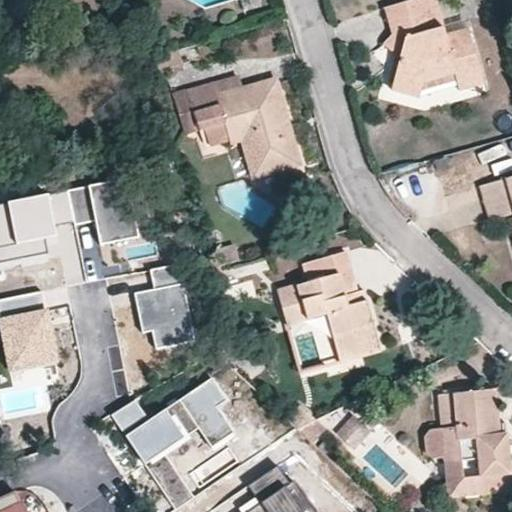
[(468,30),(445,37),(434,0),(414,0),(395,6),(402,26),(396,33),(404,41),(399,58),(392,91),(417,98),(421,83),(453,74),(458,90),(483,84),(468,30)]
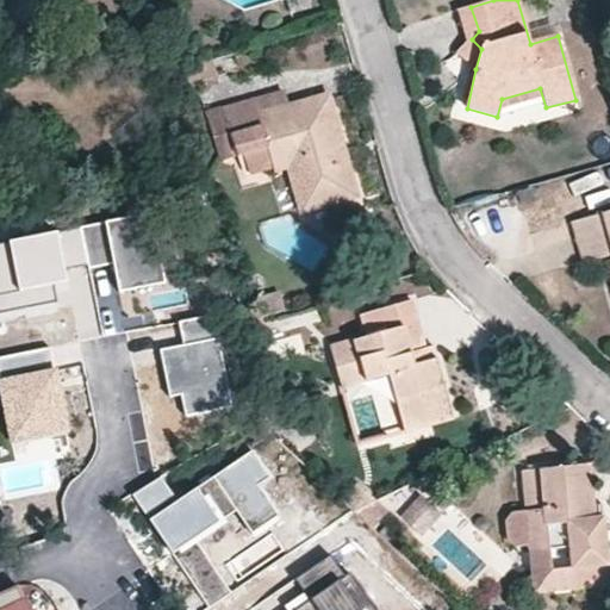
[(472,39),(479,31),(471,7),(456,11),(467,43),(472,39)]
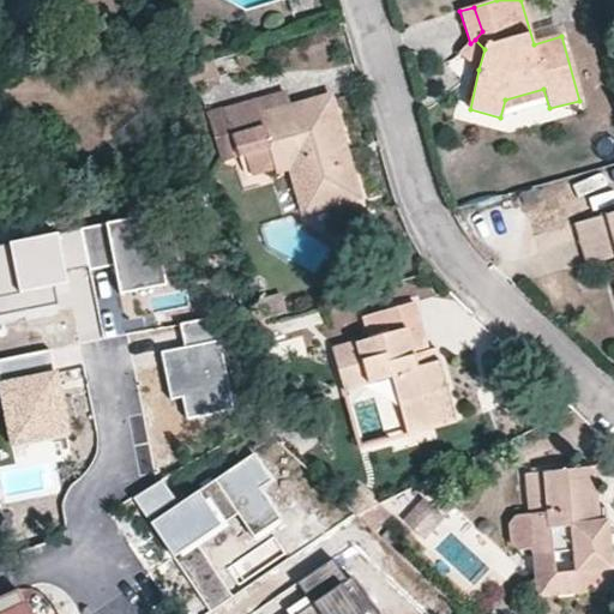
[(479,70),(485,49),(475,40),(470,43),(461,53),(479,70)]
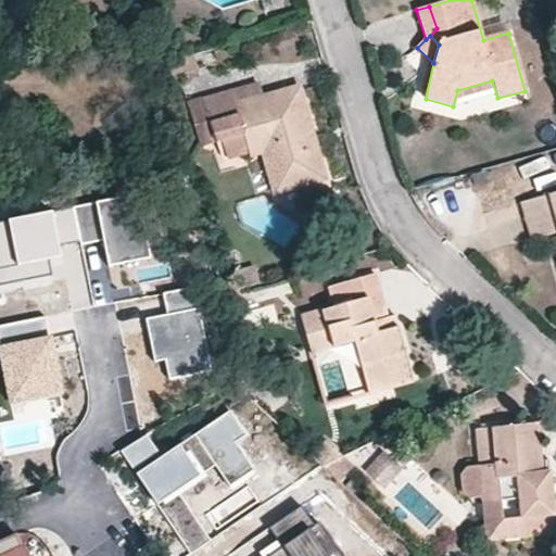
[(199,71),(194,54),(168,62),(169,76),(172,78),(199,71)]
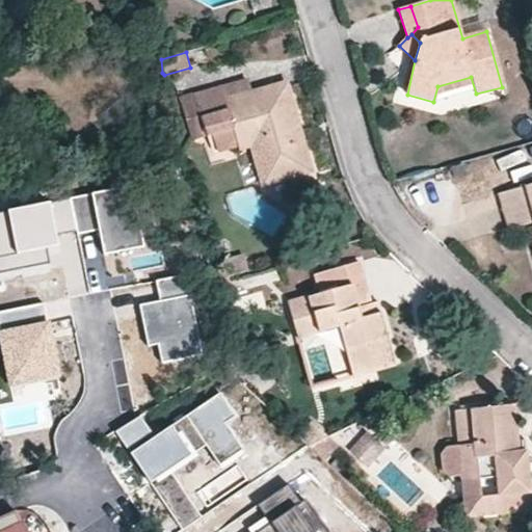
[(251,96),(247,80),(220,87),(224,103),(251,96)]
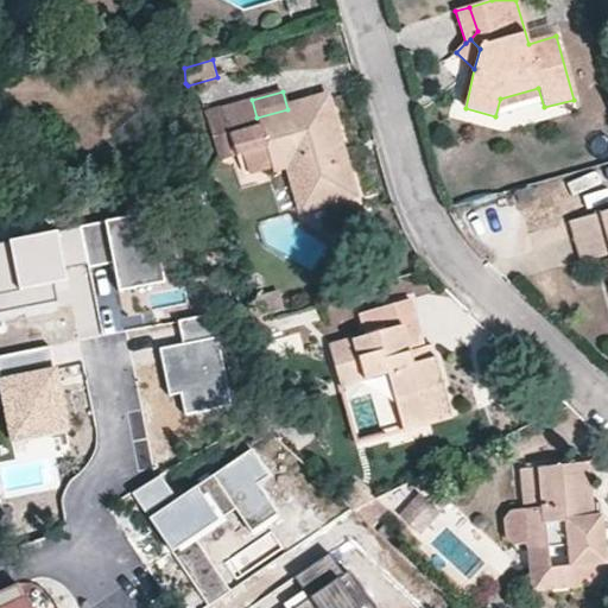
[(280,202),(296,196),(299,209),(350,196),(323,99),(287,109),(257,118),(252,100),(219,109),(227,138),(234,157),(251,206),(279,196),(280,202)]
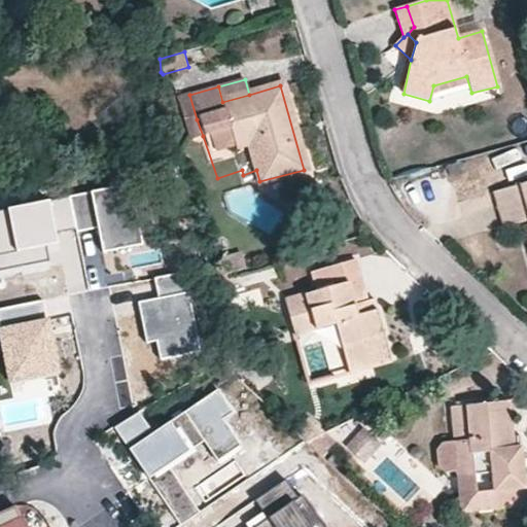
[(203,136),(197,119),(189,95),(176,99),(188,138),(188,141),(203,136)]
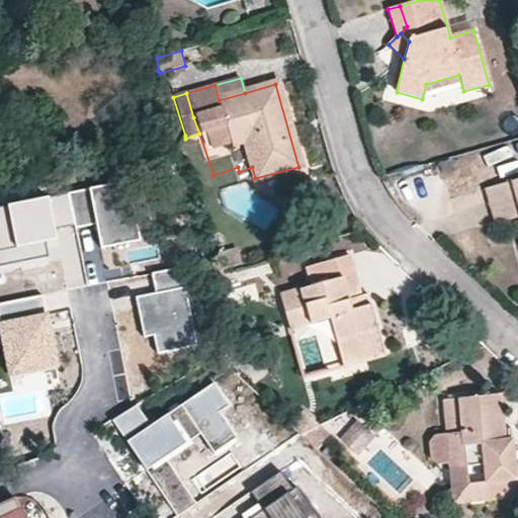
[(155,172),(78,187),(85,222),(105,218),(112,255),(169,245),(155,172)]
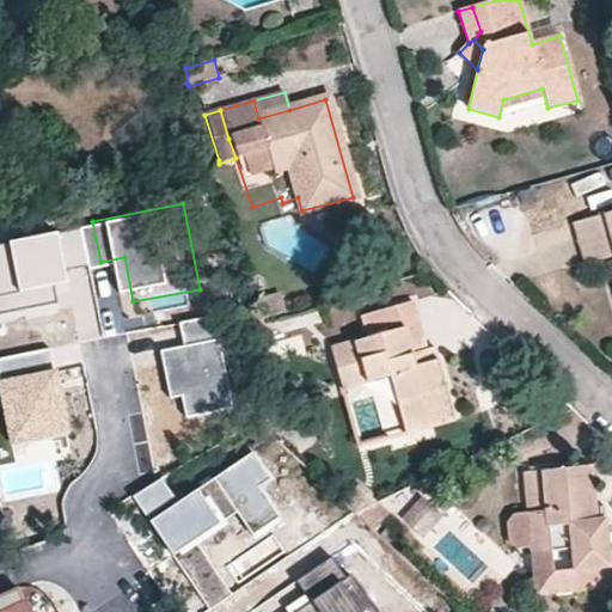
[(611,212),(571,224),(585,264),(611,257),(611,212)]
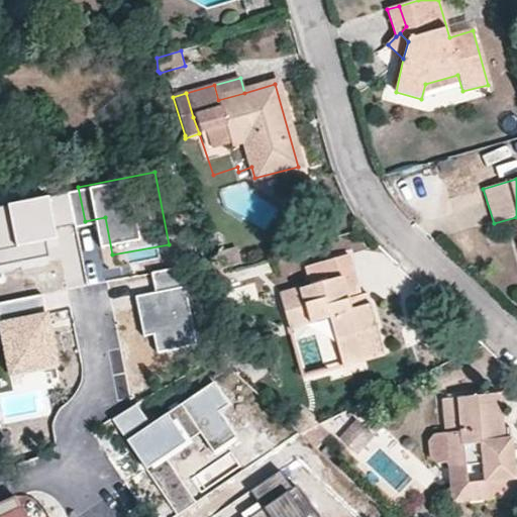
[(78,187),(0,202),(0,265),(54,253),(48,231),(85,221),(78,187)]
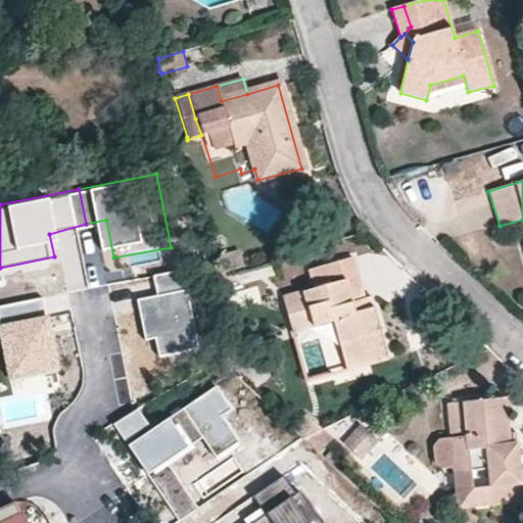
[(243,269),(239,253),(202,264),(205,278),(243,269)]
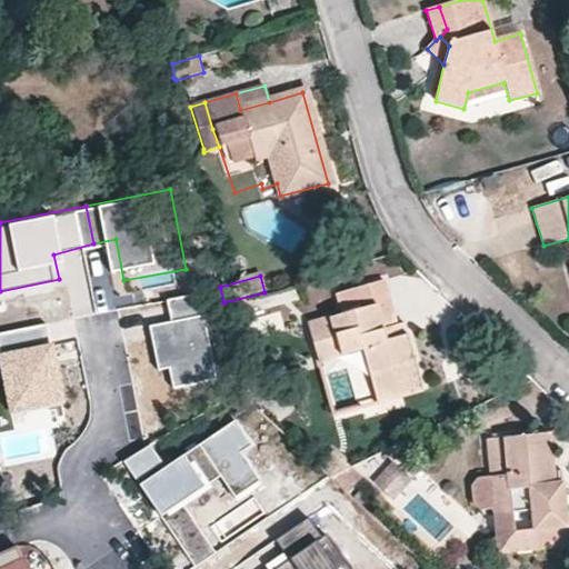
[(210,285),(171,292),(176,319),(155,323),(162,363),(186,359),(190,388),(228,381),(210,285)]
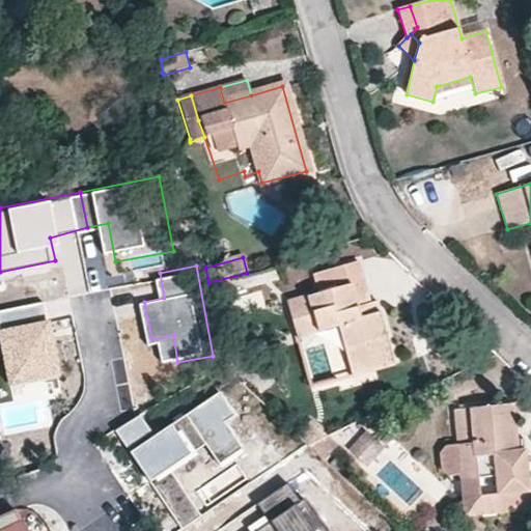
[(286,304),(296,338),(337,327),(346,364),(368,359),(370,363),(389,354),(379,315),(371,316),(367,304),(362,282),(286,304)]
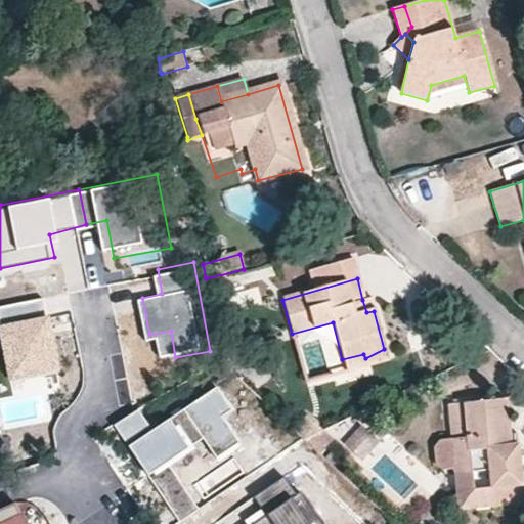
[(366,312),(374,311),(370,299),(362,300),(366,312)]
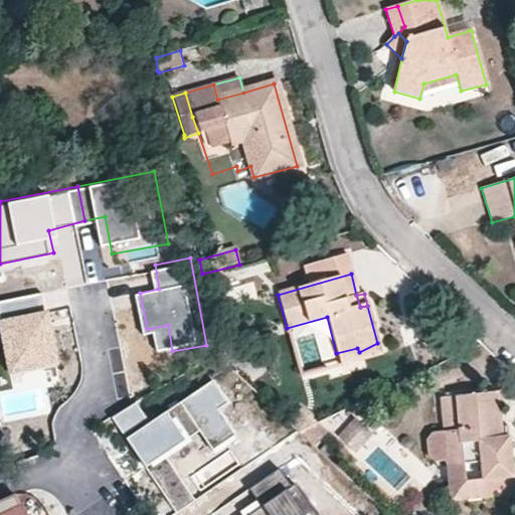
[(69,359),(51,295),(0,308),(18,373),(69,359)]
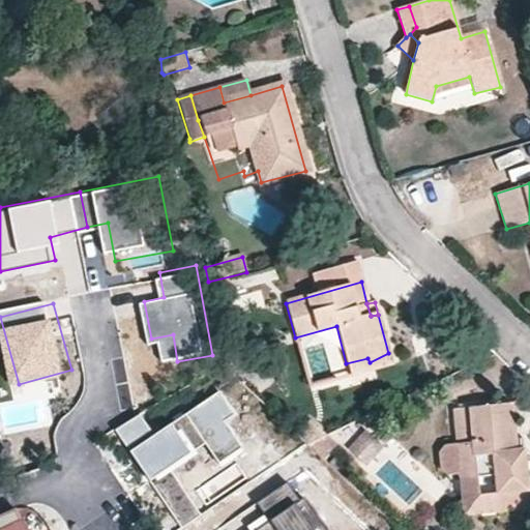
[(346,363),(351,376),(392,365),(388,353),(370,362),(367,358),(346,363)]
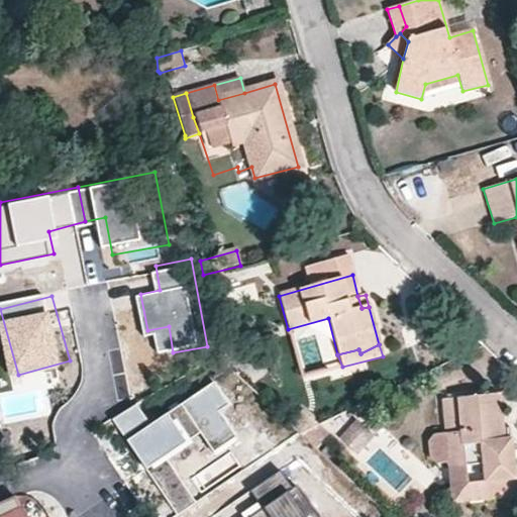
[(220,376),(117,433),(159,507),(192,489),(169,446),(191,434),(211,447),(231,436),(219,414),(236,404),(220,376)]
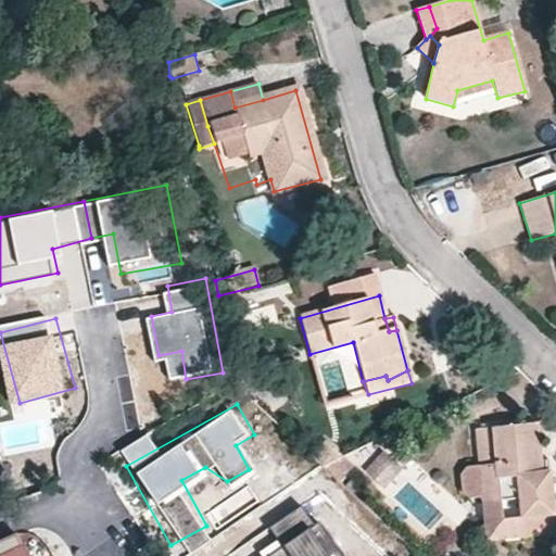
[(534,424),(475,429),(479,467),(468,468),(462,476),(463,493),(470,500),(481,498),(481,503),(500,501),(518,500),(520,518),(553,515),(551,494),(541,494),(540,472),(529,474),(528,460),(539,459),(534,424)]
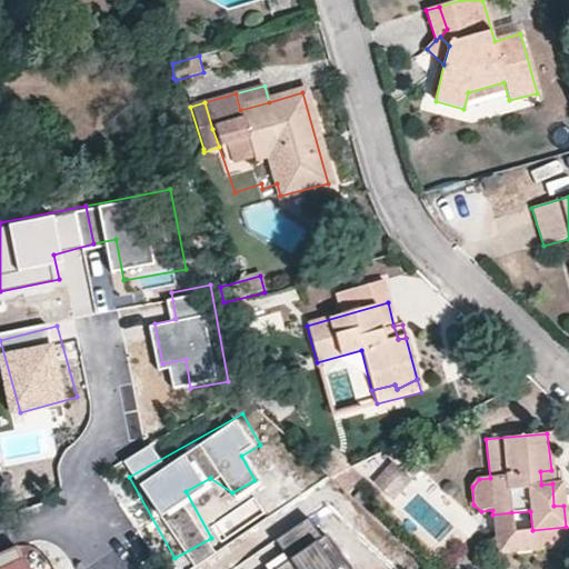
[(370,479),(389,460),(377,448),(358,468),(370,479)]
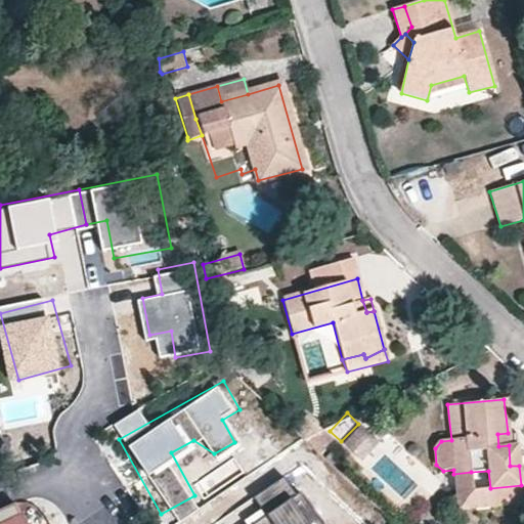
[(296,415),(290,422),(302,434),(308,426),(296,415)]
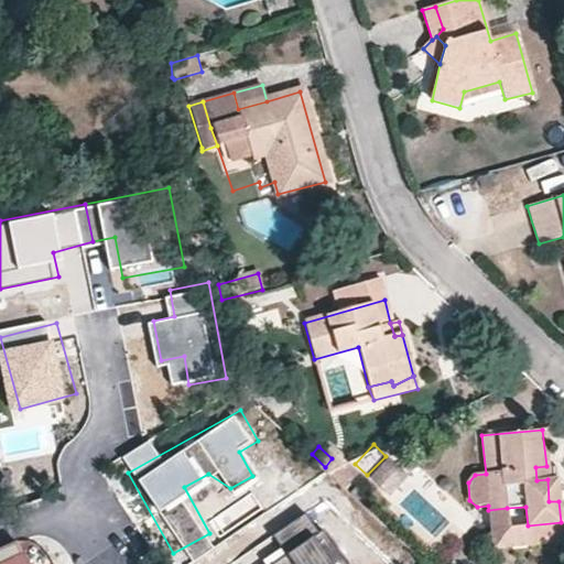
[(399,466),(390,458),(382,467),(391,475),(399,466)]
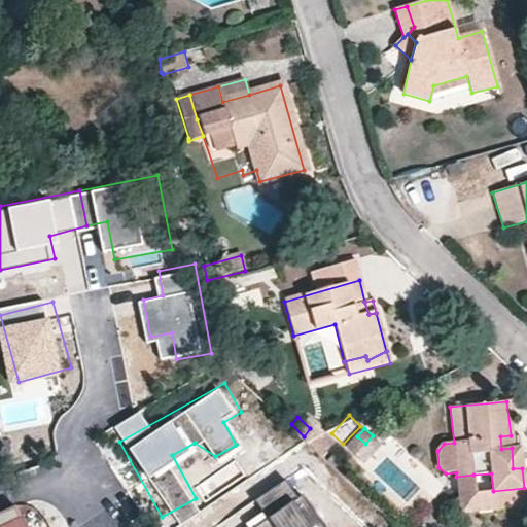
[(334,441),(324,433),(322,434),(305,443),(319,455),(334,441)]
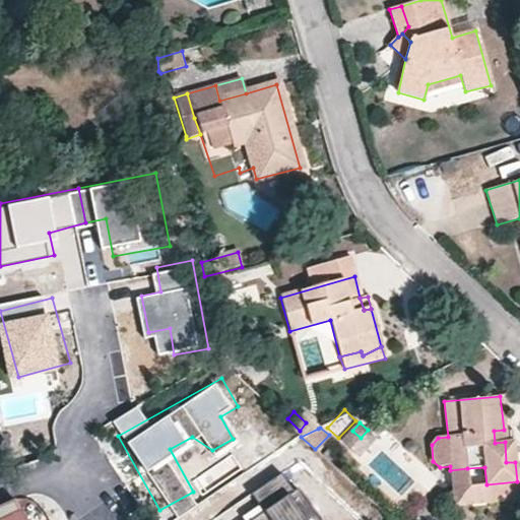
[(376,437),(368,430),(361,438),(356,443),(365,449),(376,437)]
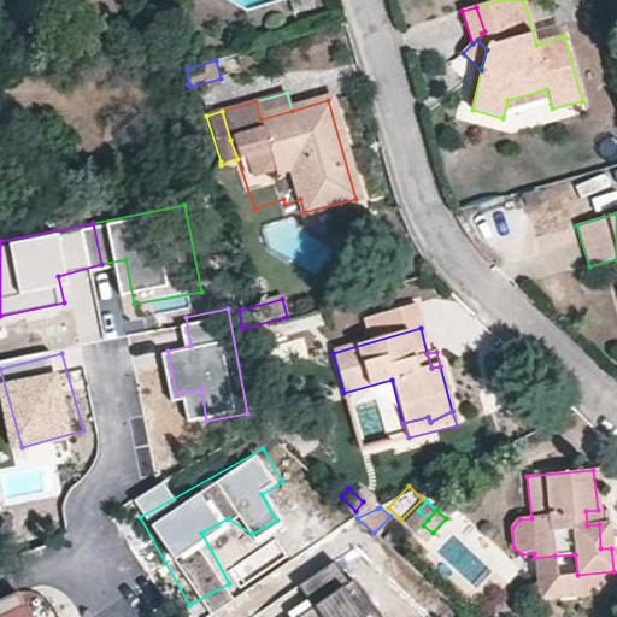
[(598,510),(586,511),(587,526),(599,524),(598,510)]
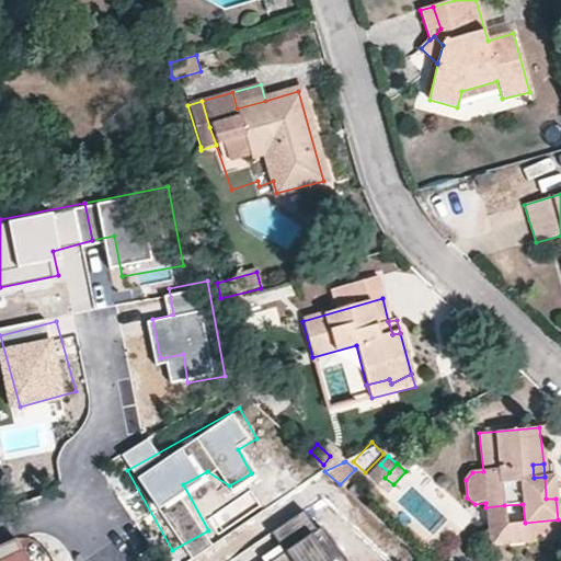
[(389,472),(380,465),(368,477),(386,493),(393,484),(385,478),(389,472)]
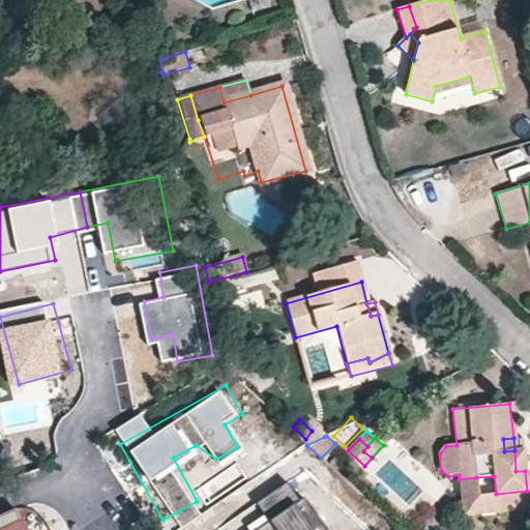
[(523,449),(514,450),(516,471),(525,471),(523,449)]
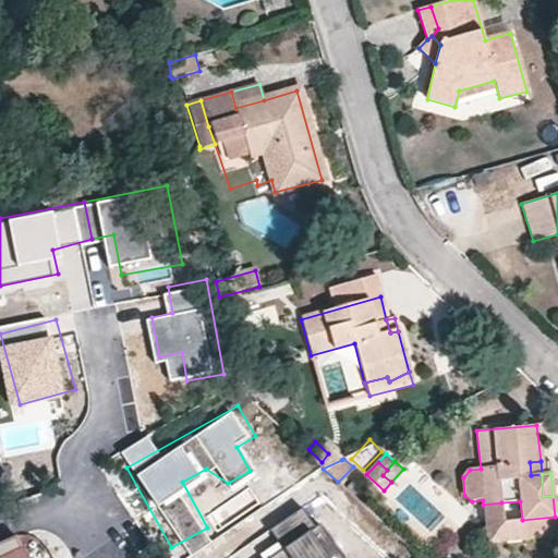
[(501,504),(483,505),(487,543),(557,536),(555,517),(522,520),(502,522),(501,504)]
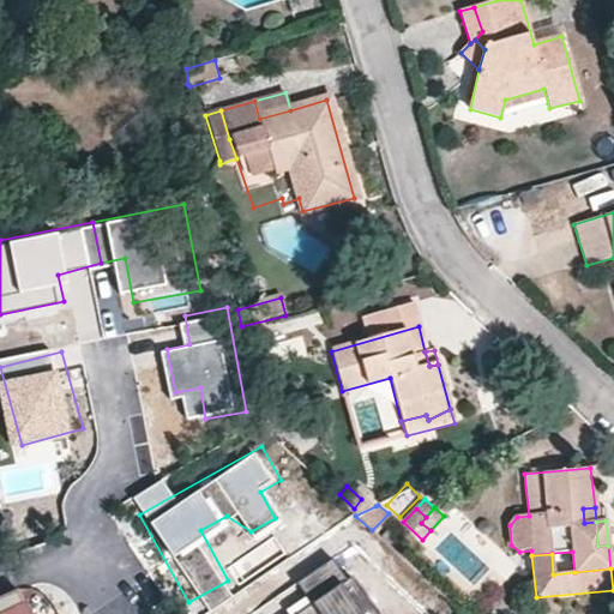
[(374,613),(335,558),(299,584),(311,601),(292,613),(374,613)]
